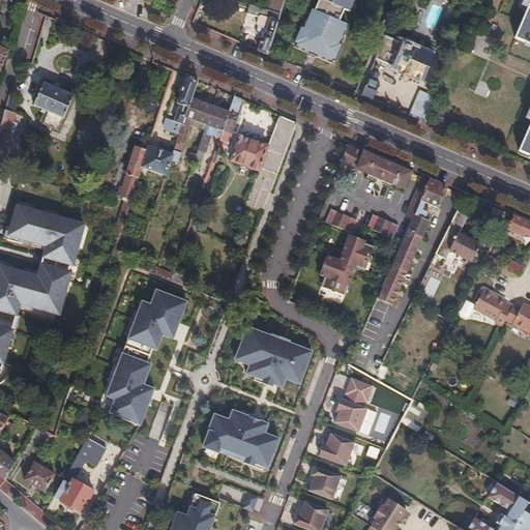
[(319,0),(315,9),(310,7),(293,45),(335,62),(348,24),(340,21),(344,10),(351,12),(355,0),(319,0)]
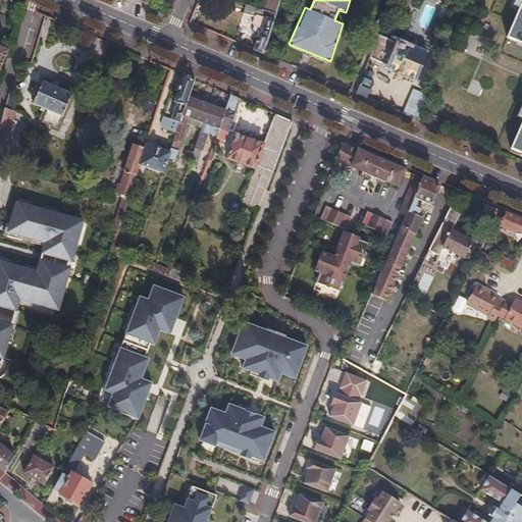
[(521,4),(509,38),(521,43),(521,4)]
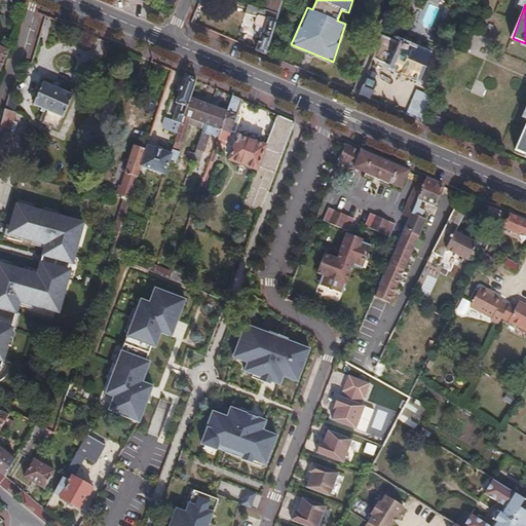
[(262,33),(256,50),(266,54),(278,12),(268,10),(268,14),(266,16),(261,14),(258,15),(256,23),(259,27),(258,30),(262,33)]
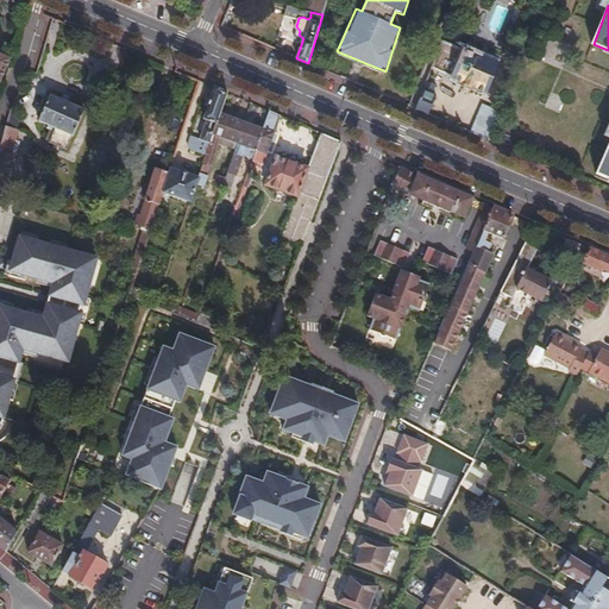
[(443,41),(432,68),(452,76),(452,79),(488,94),(501,63),(465,48),(464,50),(443,41)]
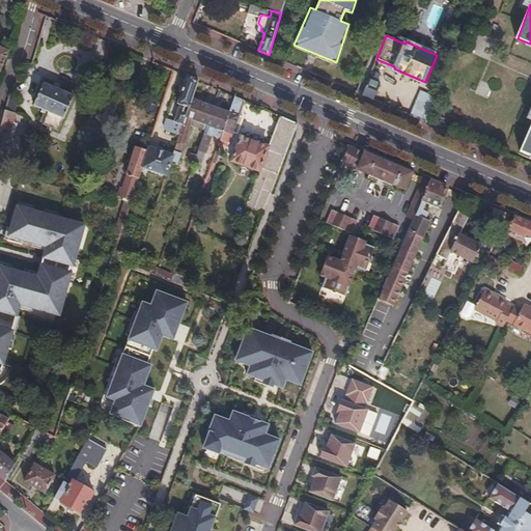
[(0,71),(1,72),(9,51),(0,47),(0,71)]
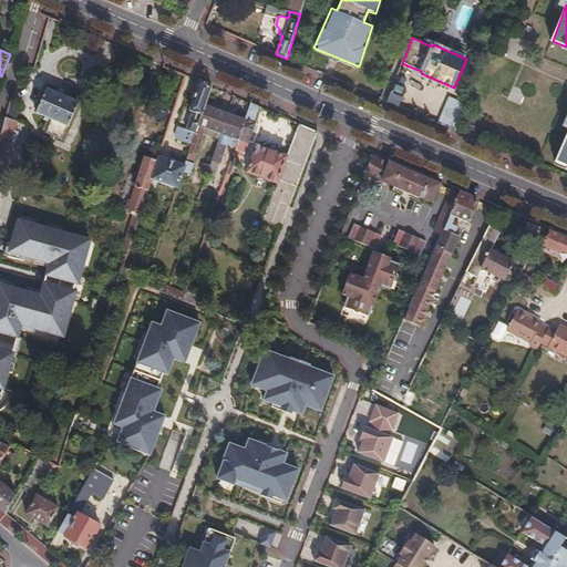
[(398,75),(388,102),(399,106),(406,89),(404,88),(408,80),(398,75)]
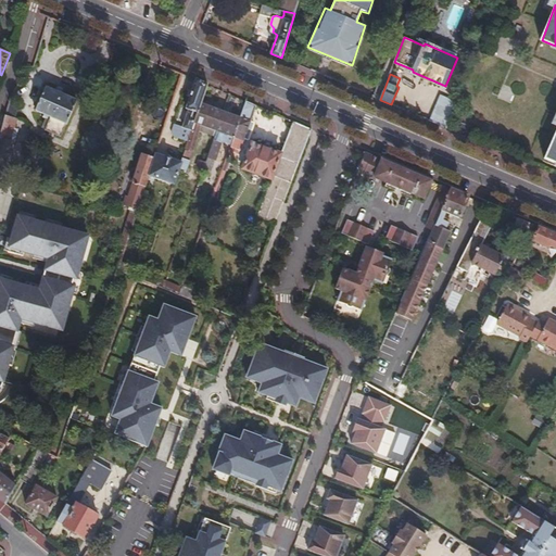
[(209,85),(198,80),(188,109),(190,110),(184,127),(193,130),(202,104),(209,85)]
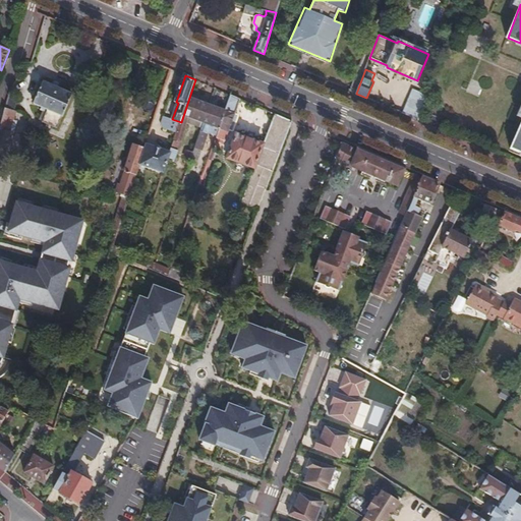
[(63,116),(72,95),(44,81),(42,88),(38,85),(34,93),(38,95),(34,104),(41,107),(40,110),(46,113),(42,122),(57,128),(62,116),(63,116)]
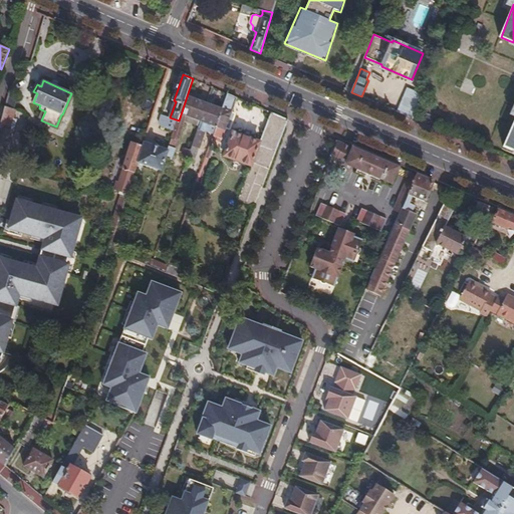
[(238,97),(229,93),(223,109),(214,135),(214,136),(223,140),(228,127),(231,129),(236,113),(233,112),(238,97)]
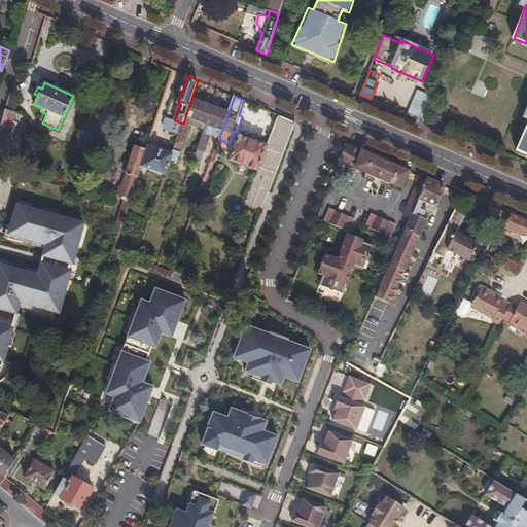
[(183,124),(179,134),(176,142),(182,144),(189,125),(191,118),(206,124),(211,106),(191,99),(183,124)]
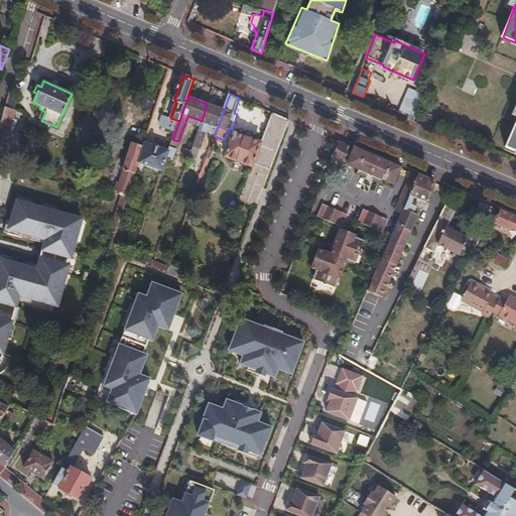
[(406,97),(399,112),(414,119),(420,103),(406,97)]
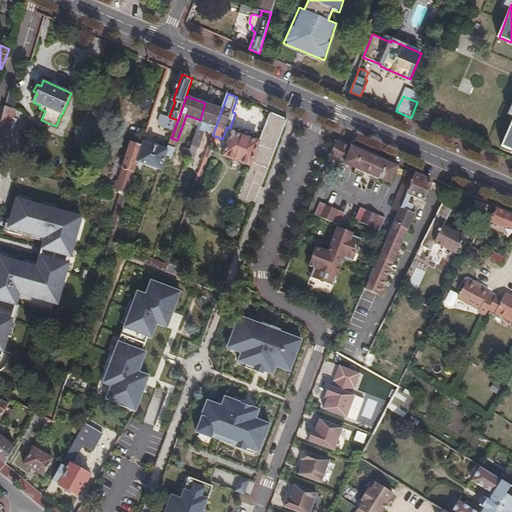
[(12,104),(6,103),(0,125),(0,169),(10,130),(13,130),(16,118),(14,117),(15,109),(11,107),(12,104)]
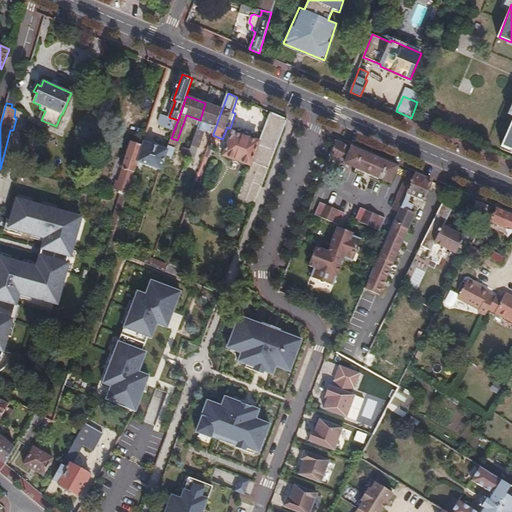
[(222,109),(205,103),(200,120),(211,124),(208,132),(213,134),(222,109)]
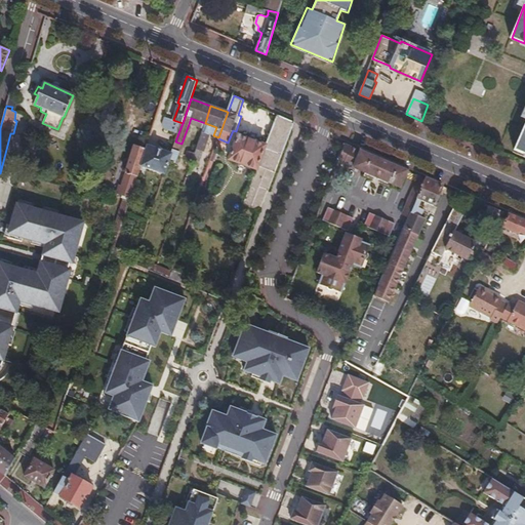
[(244,204),(260,210),(278,164),(294,121),(278,115),(267,146),(239,136),(230,159),(257,169),(244,204)]
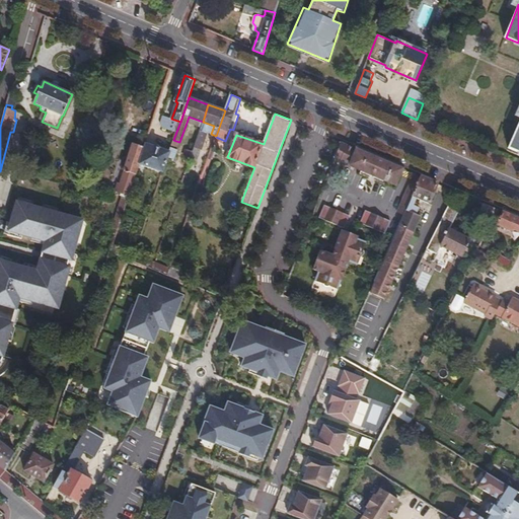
[(201,127),(203,122),(189,117),(187,123),(201,127)]
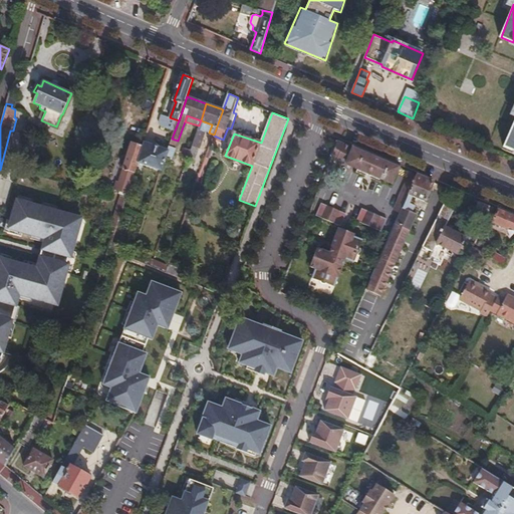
[(168,116),(165,127),(175,131),(179,120),(170,117),(168,116)]
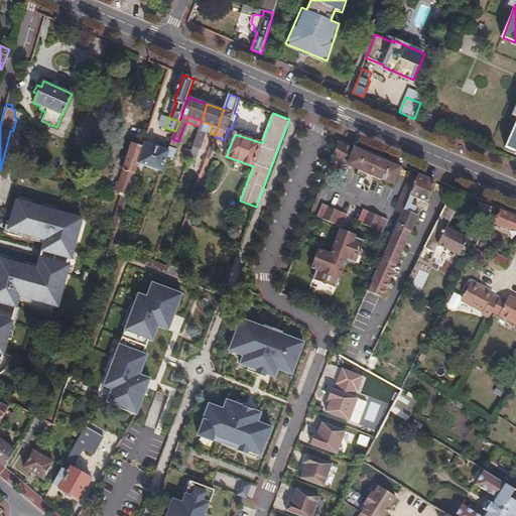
[(213,125),(202,121),(200,126),(199,129),(206,131),(210,133),(213,125)]
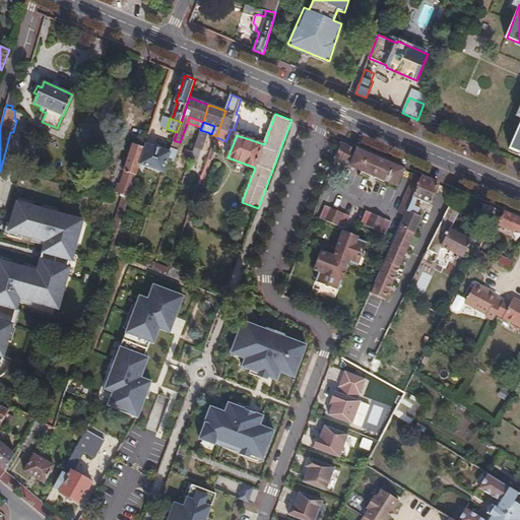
[(519,123),(511,148),(519,152),(519,123)]
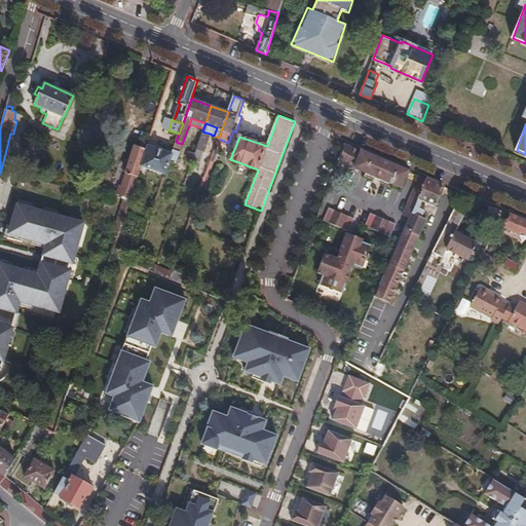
[(192,160),(191,163),(198,164),(210,134),(202,132),(195,153),(192,160)]
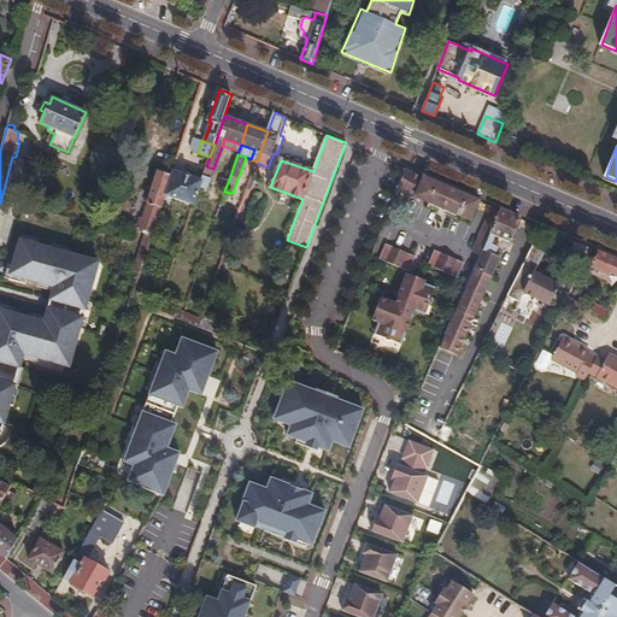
[(257,163),(252,176),(263,180),(268,168),(257,163)]
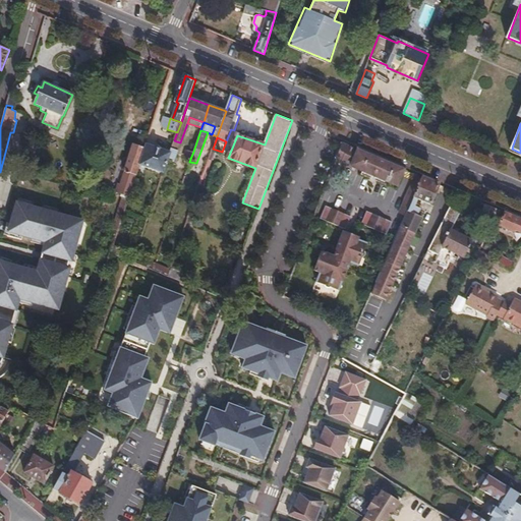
[(174,140),(172,148),(178,150),(180,142),(174,140)]
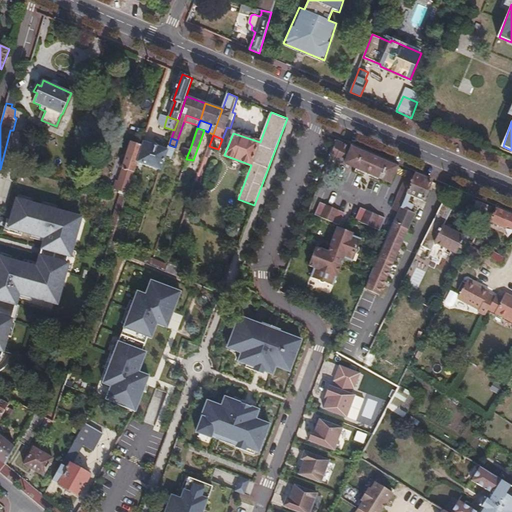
[(334,158),(344,163),(390,182),(398,167),(335,140),(330,154),(335,156),(334,158)]
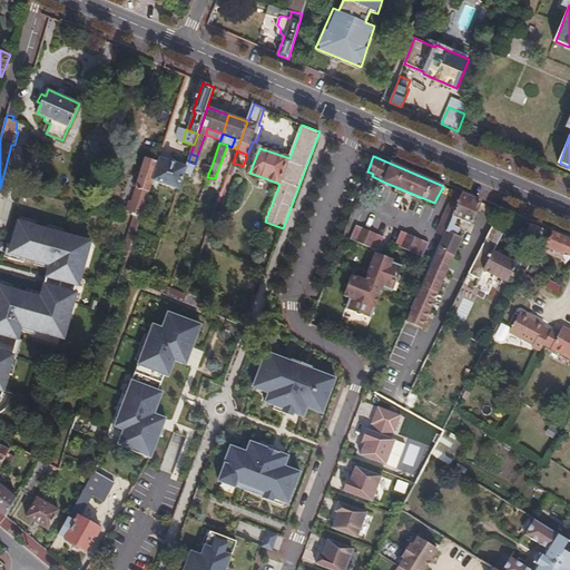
[(125,253),(128,254),(139,223),(153,179),(158,161),(146,158),(128,210),(137,214),(125,253)]
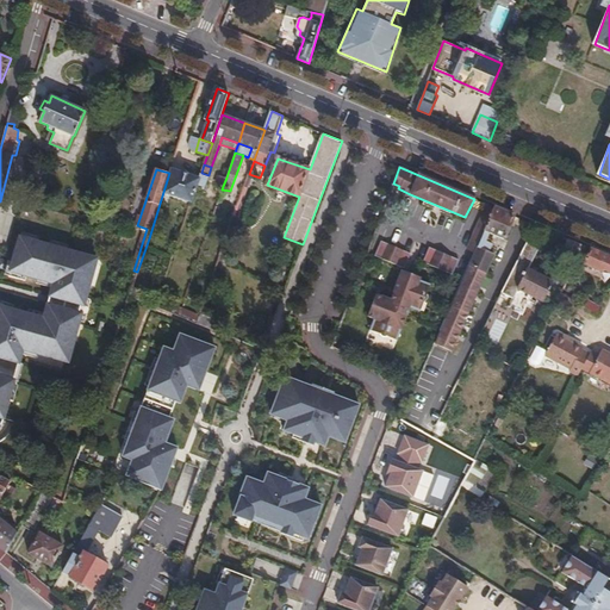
[(169,173),(163,192),(192,201),(200,178),(172,169),(169,173)]
